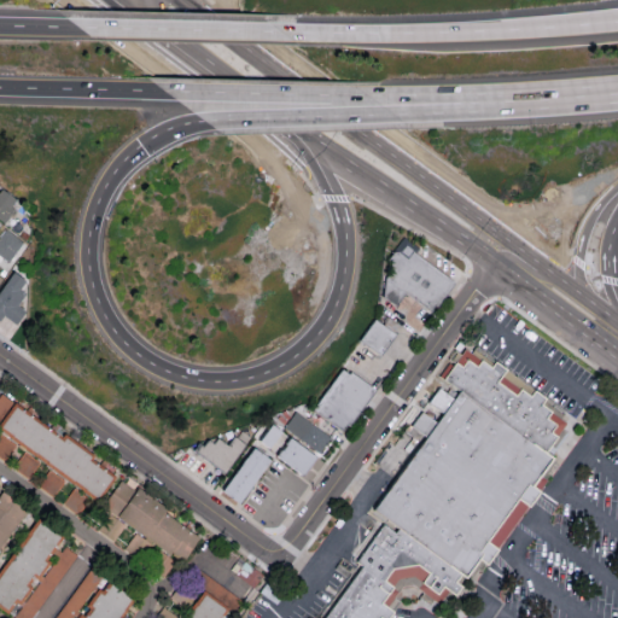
[(0,219),(4,221),(18,199),(0,187),(0,219)]
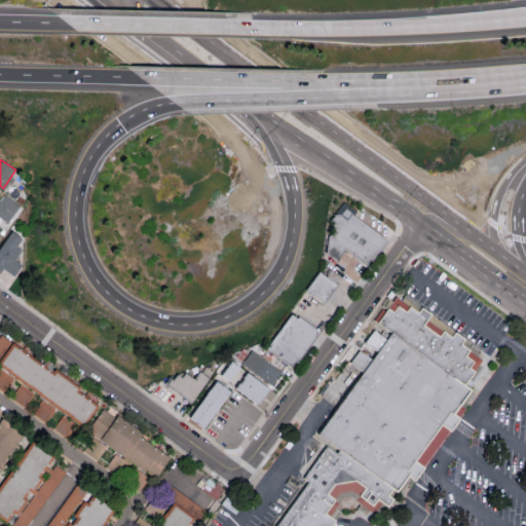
[(0,217),(7,222),(20,205),(2,192),(0,194),(0,217)]
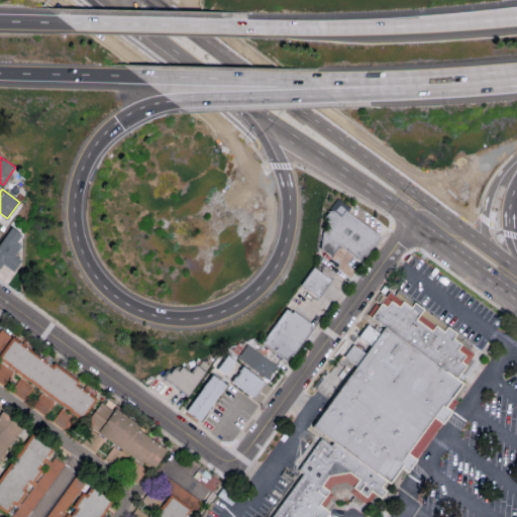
[(335,207),(345,215),(348,210),(379,232),(386,237),(381,243),(379,246),(334,306),(319,326),(320,328),(318,330),(290,363),(269,347),(298,310),(294,306),(292,305),(317,269),(322,262),(325,244),(326,233),(332,228),(327,226),(331,220),(328,219),(335,207)]
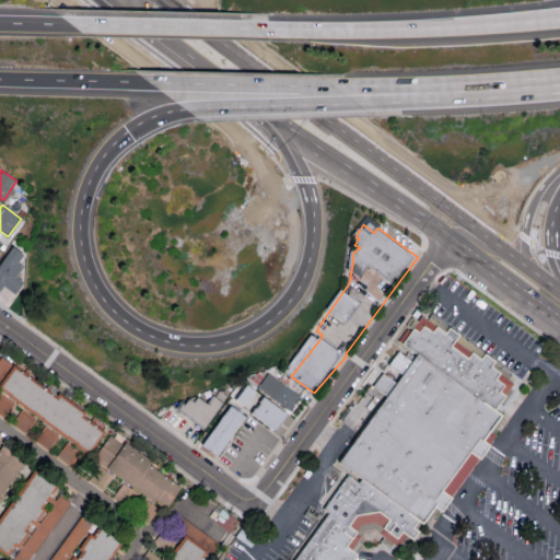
[(25,254),(8,244),(0,258),(0,286),(1,284),(14,292),(22,280),(13,275),(25,254)]
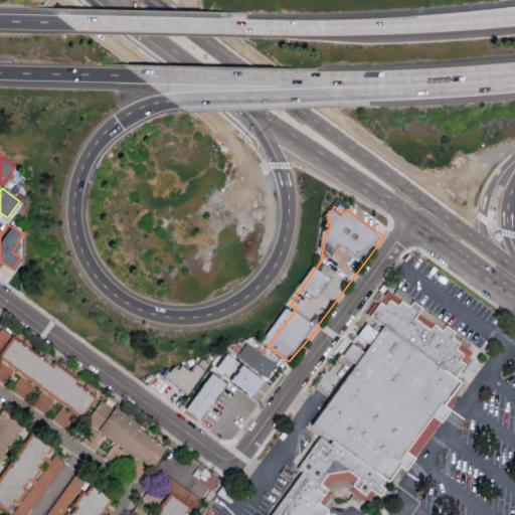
[(401,291),(419,304),(439,318),(476,344),(474,349),(478,353),(475,359),(480,362),(478,364),(457,398),(462,401),(444,426),(440,432),(405,478),(401,474),(390,488),(379,502),(378,504),(373,501),(369,506),(366,504),(362,507),(353,501),(356,496),(346,489),(341,491),(334,499),(338,503),(329,514),(269,514),(289,489),(301,473),(297,470),(318,442),(321,437),(318,435),(309,428),(310,427),(318,415),(324,406),(326,408),(357,365),(359,363),(347,355),(354,342),(369,353),(378,337),(384,325),(378,320),(375,318),(378,314),(383,305),(383,304),(379,301),(383,294),(388,297),(391,292),(398,294),(401,291)]
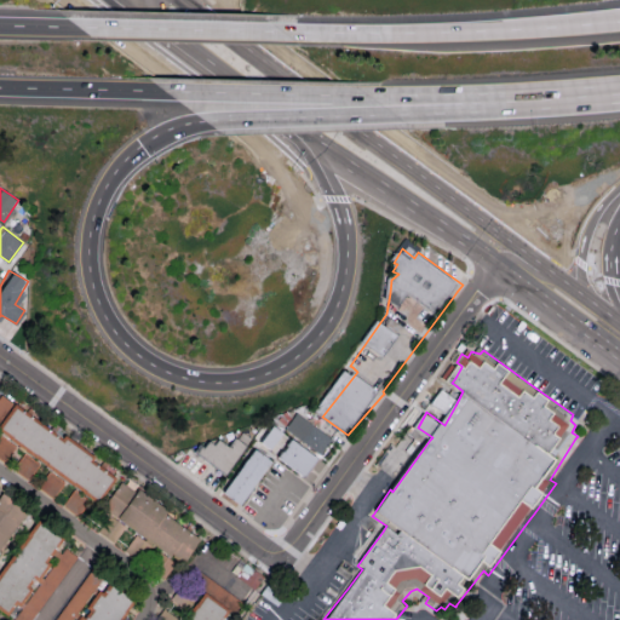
[(63,440),(0,394),(0,459),(5,463),(18,443),(96,499),(112,477),(87,459),(90,454),(64,437),(63,440)]
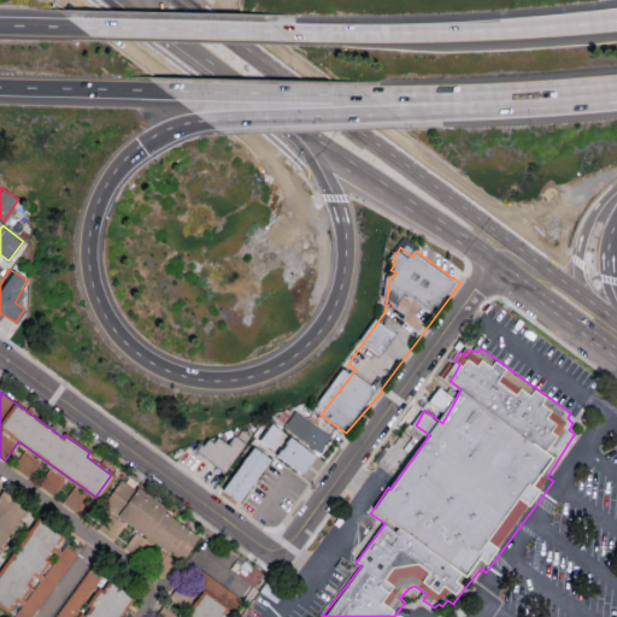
[(282,427),(318,452),(329,436),(294,410),(282,427)]
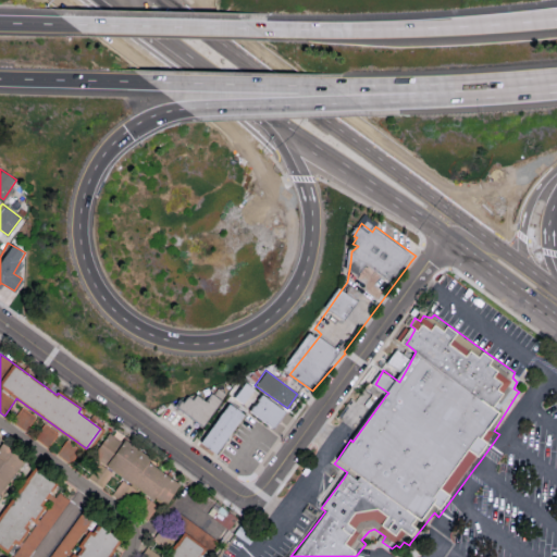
[(248,409),(259,393),(243,382),(232,397),(248,409)]
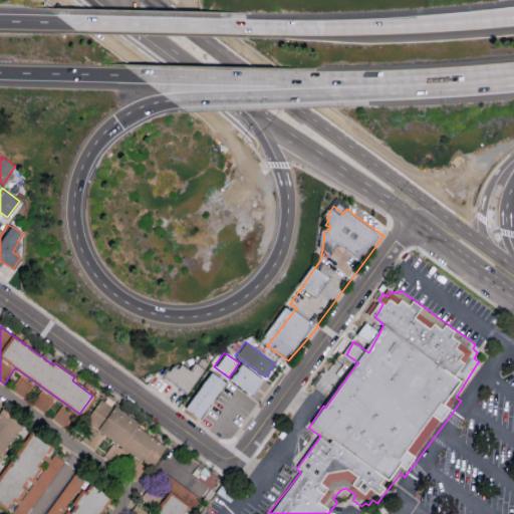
[(203,368),(194,362),(189,369),(179,362),(176,367),(169,363),(161,375),(186,393),(203,368)]
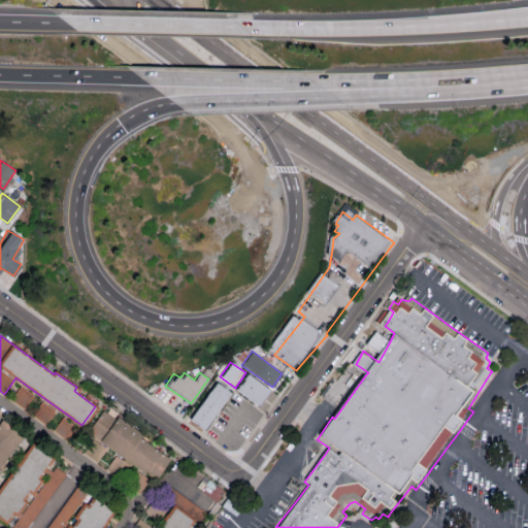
[(260,403),(268,387),(244,374),(236,392),(260,403)]
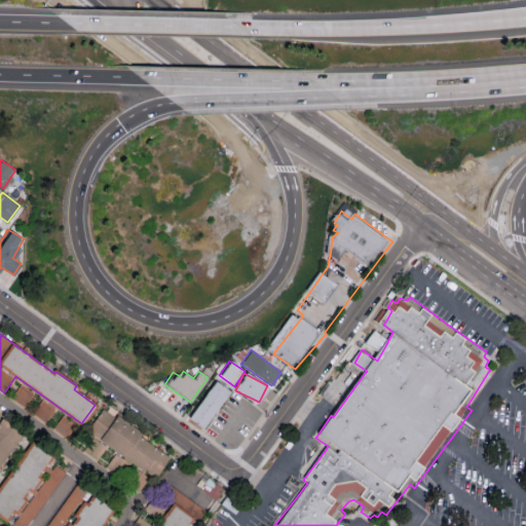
[(205,428),(227,388),(211,379),(189,420),(205,428)]
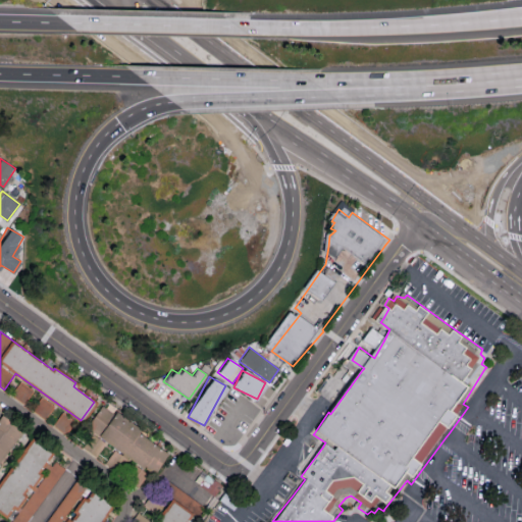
[(11,396),(25,403),(33,387),(18,381),(11,396)]
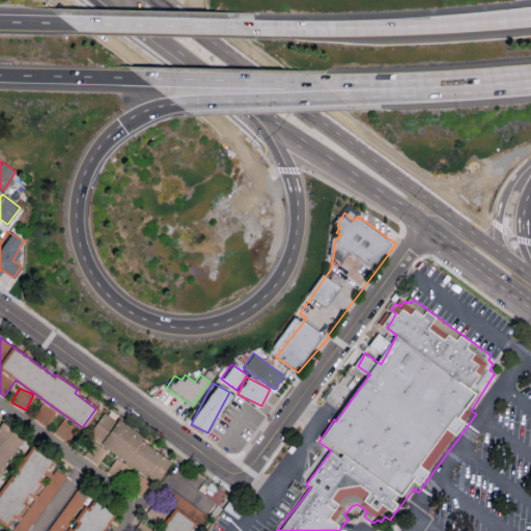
[(170,459),(139,441),(142,436),(102,411),(87,435),(92,438),(82,455),(98,465),(107,450),(157,481),(170,459)]
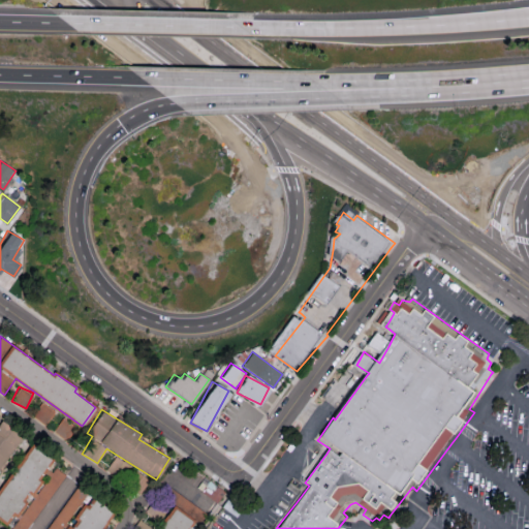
[(0,466),(22,435),(0,419),(0,466)]
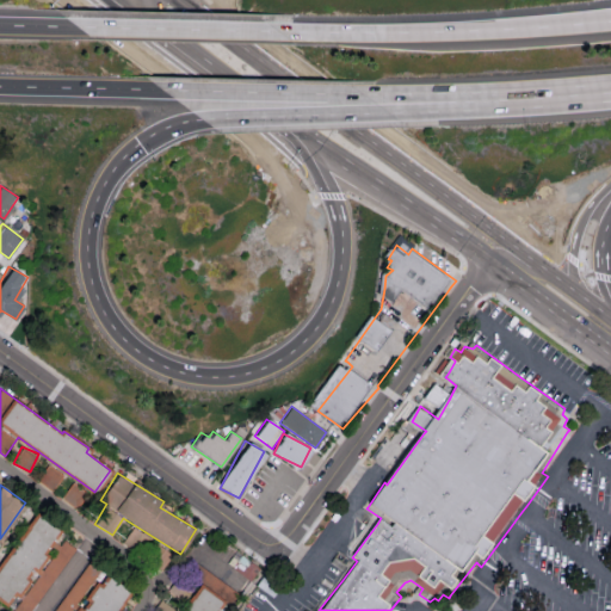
[(57,530),(36,514),(2,566),(0,563),(0,599),(8,605),(57,530)]
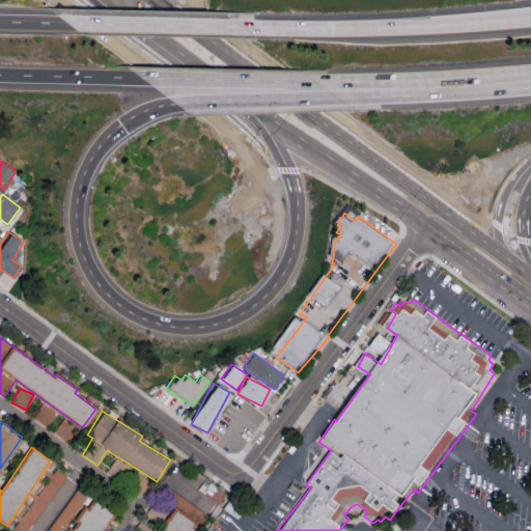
[(139,497),(150,484),(134,469),(133,469),(118,456),(107,468),(139,497)]
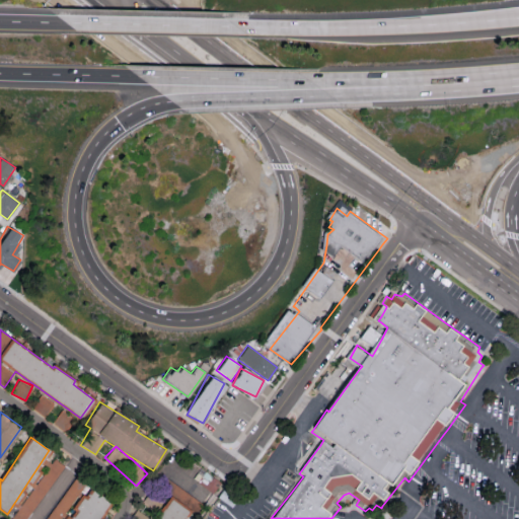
[(85,483),(74,475),(46,518),(95,518),(108,500),(89,489),(71,517),(66,514),(85,483)]
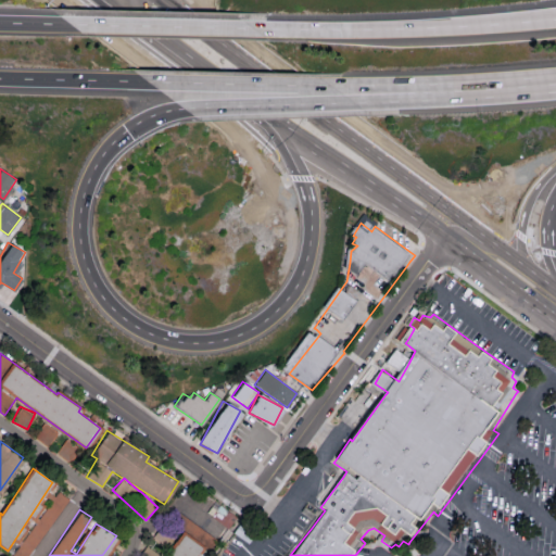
[(163,555),(193,555),(209,533),(196,525),(188,536),(178,531),(163,555)]
